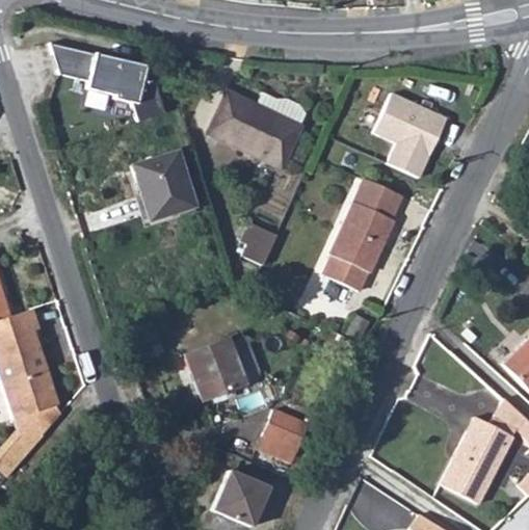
[(158,86),(146,75),(148,63),(124,58),(123,62),(96,56),(97,52),(51,43),(60,73),(88,79),(87,87),(115,94),(114,98),(132,102),(138,121),(166,112),(158,86)]
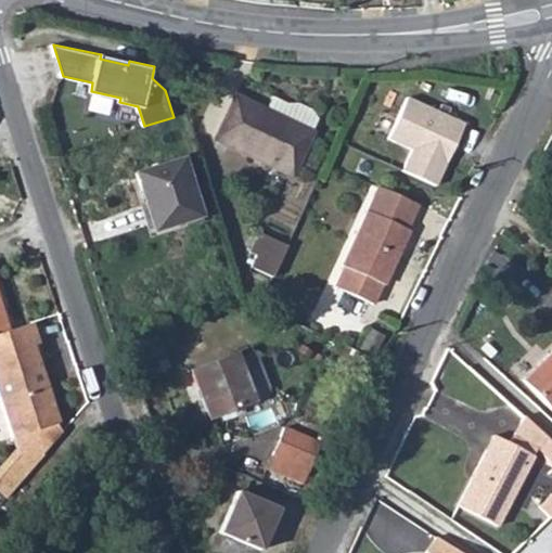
[(274,94),(268,110),(313,131),(321,117),(315,108),(300,102),(290,102),(274,94)]
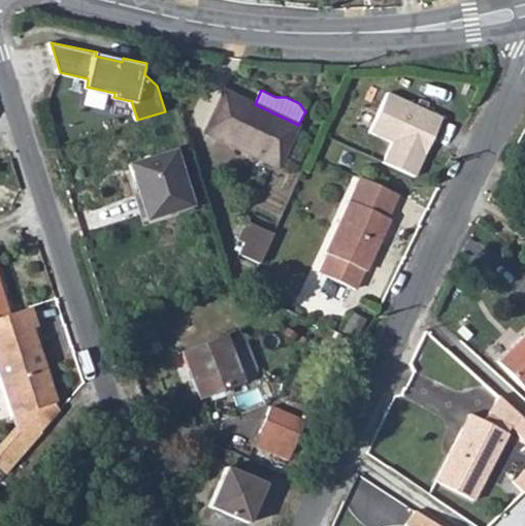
[(417,176),(444,116),(390,90),(369,132),(393,141),(384,161),(417,176)]
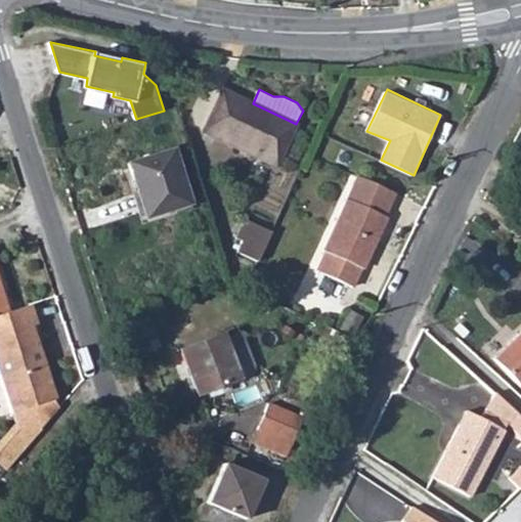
[(296,124),(253,103),(225,90),(206,130),(277,164),(296,124)]
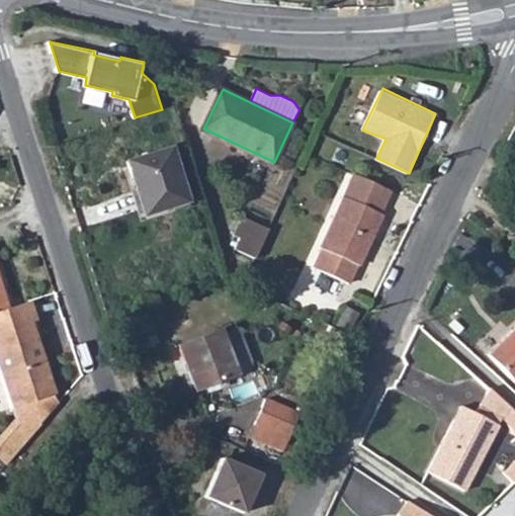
[(173,146),(127,160),(133,178),(138,177),(149,213),(190,200),(173,146)]
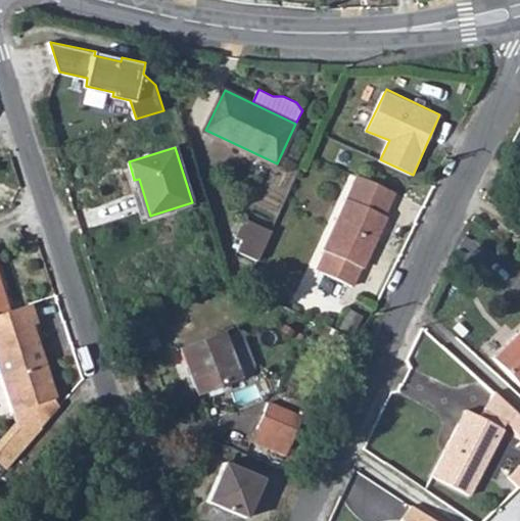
[(325,249),(327,250),(363,267),(364,268),(387,216),(385,215),(396,191),(360,175),(325,249)]
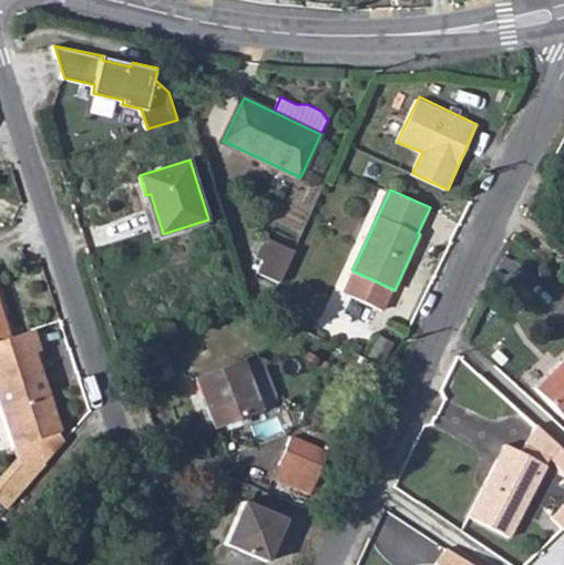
[(260,271),(282,281),(296,249),(267,236),(258,256),(266,259),(260,271)]
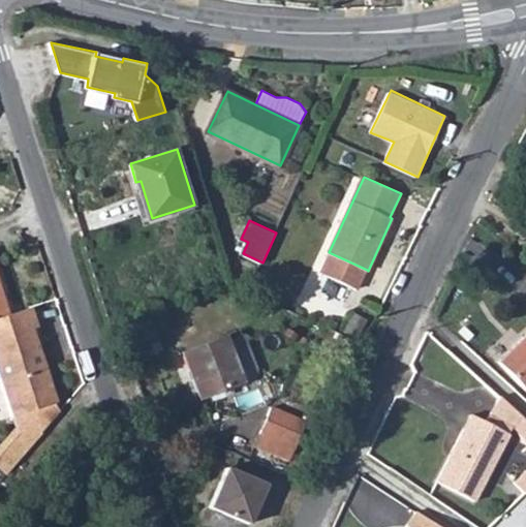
[(367,270),(331,253),(322,273),(358,288),(367,270)]
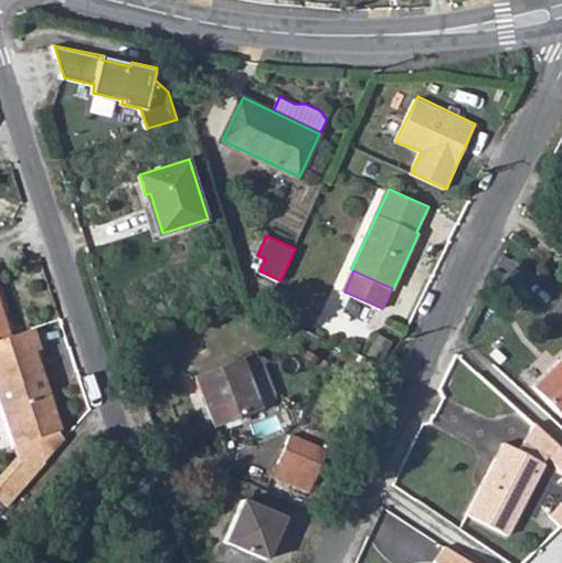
[(0,338),(12,335),(0,298),(0,338)]
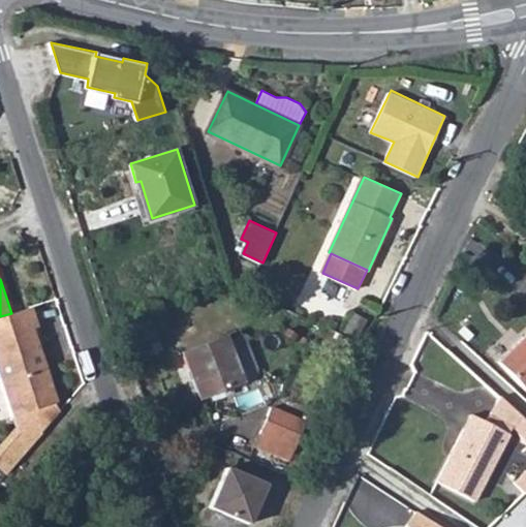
[(11,313),(0,316),(0,372),(14,415),(58,401),(39,344),(34,328),(39,327),(33,307),(11,313)]
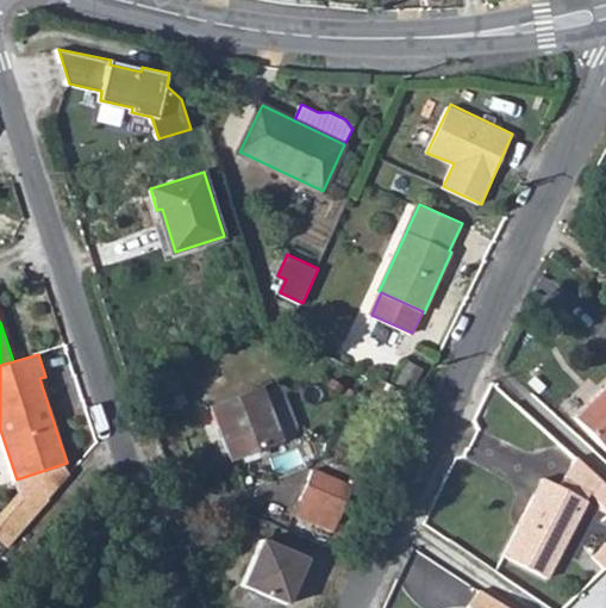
[(45,377),(39,378),(45,397),(51,396),(45,377)]
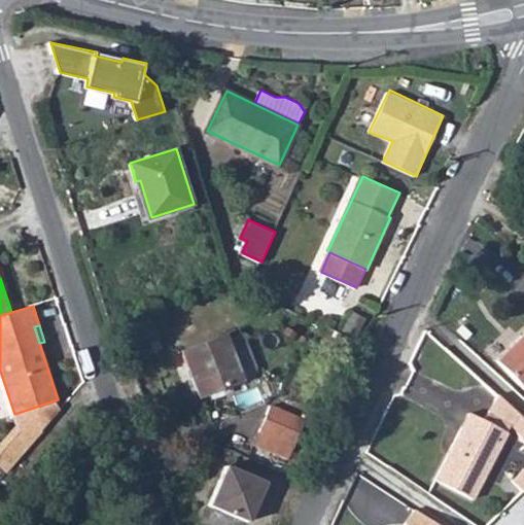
[(224,334),(183,349),(202,396),(243,381),(224,334)]
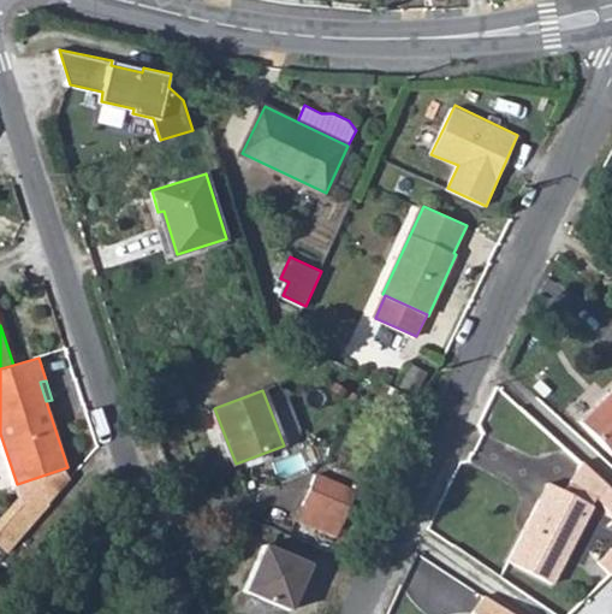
[(611,391),(583,420),(611,450),(611,391)]
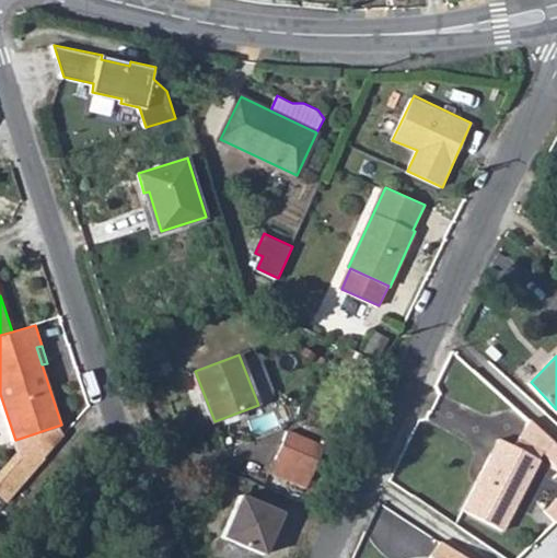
[(532,419),(521,438),(545,451),(546,452),(556,464),(556,440),(555,439),(532,419)]
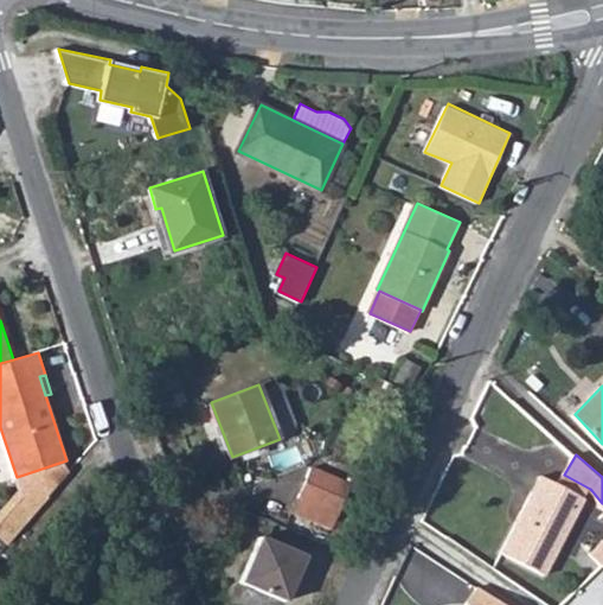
[(66,460),(17,477),(30,518),(71,472),(66,460)]
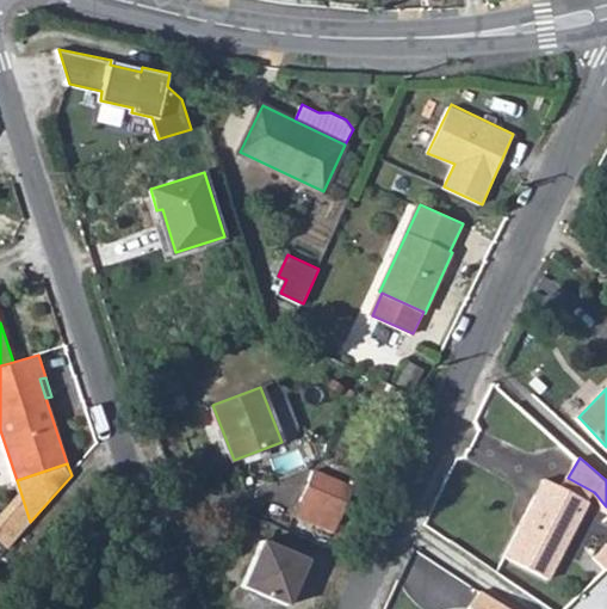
[(315,469),(302,499),(342,516),(355,487),(315,469)]
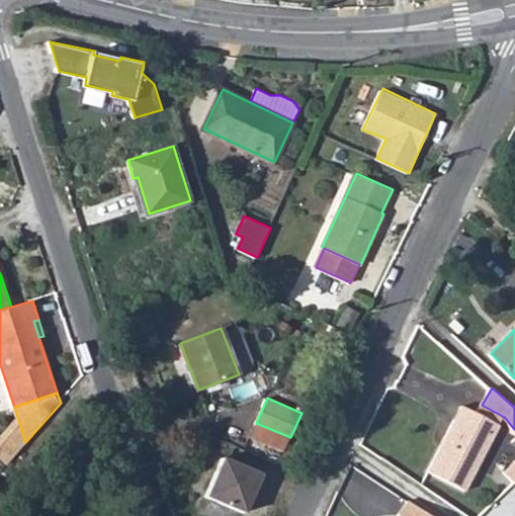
[(463,405),(429,470),(466,490),(500,424),(478,412),(463,405)]
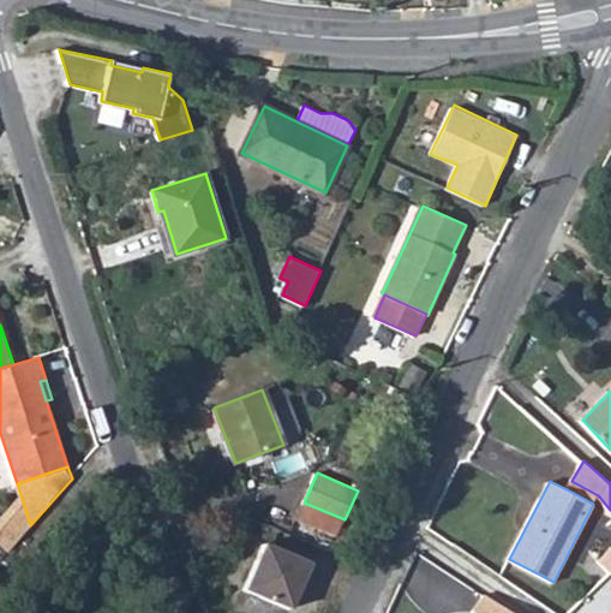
[(571,481),(567,489),(593,504),(598,495),(571,481)]
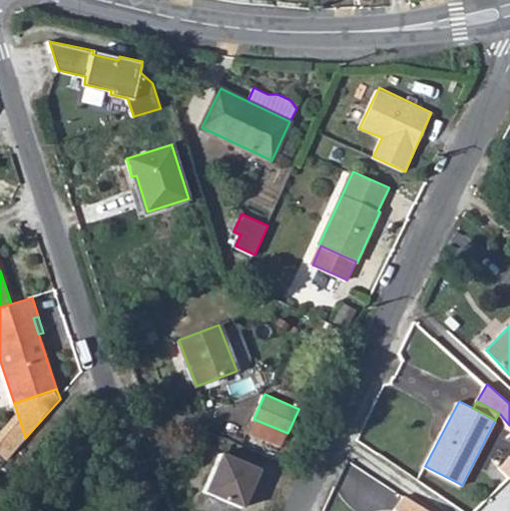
[(253,419),(248,432),(282,447),(288,433),(253,419)]
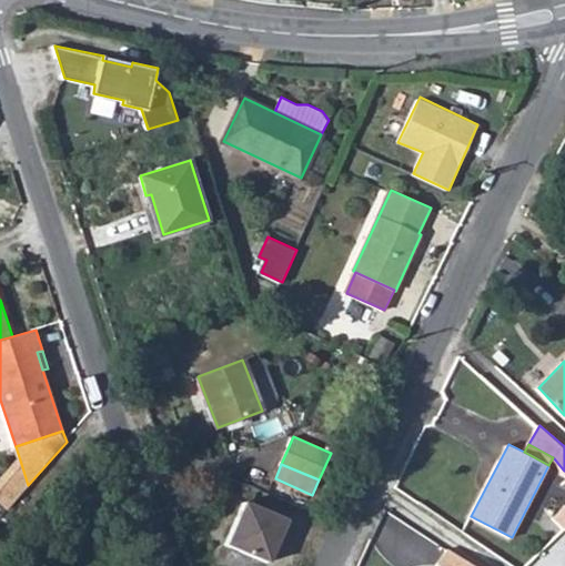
[(284,538),(292,521),(245,501),(228,544),(270,562),(280,536),(284,538)]
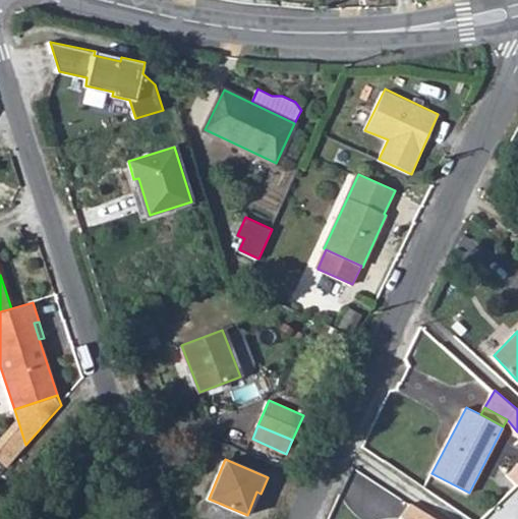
[(517,464),(508,474),(517,483),(517,464)]
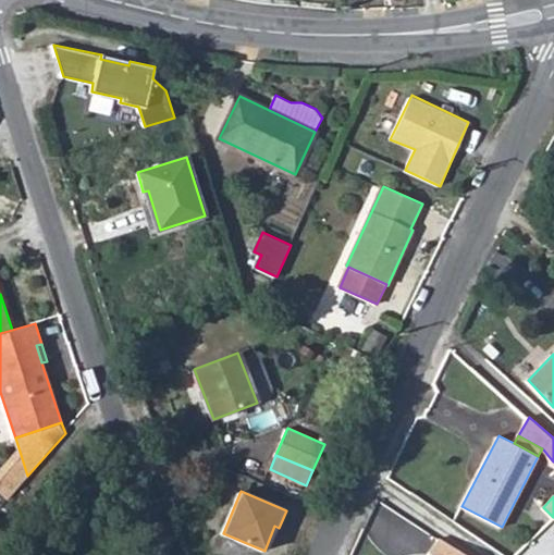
[(466,554),(441,538),(430,553),(433,554),(466,554)]
